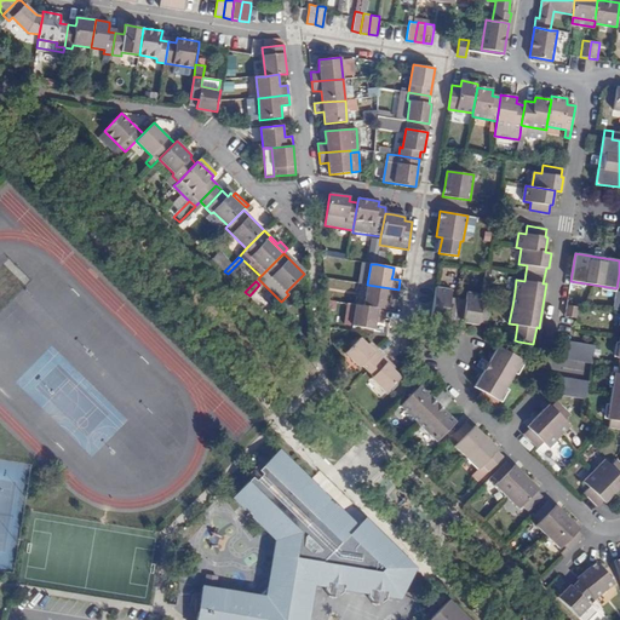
[(399,290),(367,285),(365,305),(386,309),(389,298),(396,299),(399,290)]
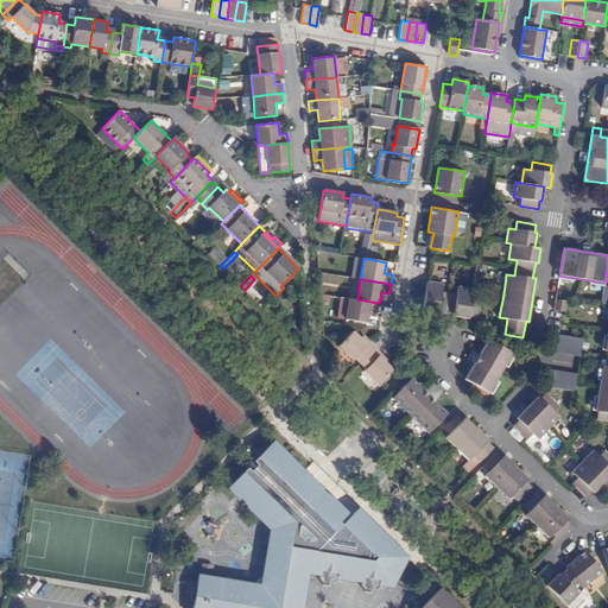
[(443,285),(428,283),(424,310),(438,312),(439,311),(439,309),(454,312),(454,314),(454,315),(469,317),(469,316),(469,315),(477,316),(480,297),(473,296),(473,290),(457,287),(456,293),(442,291),(443,285)]
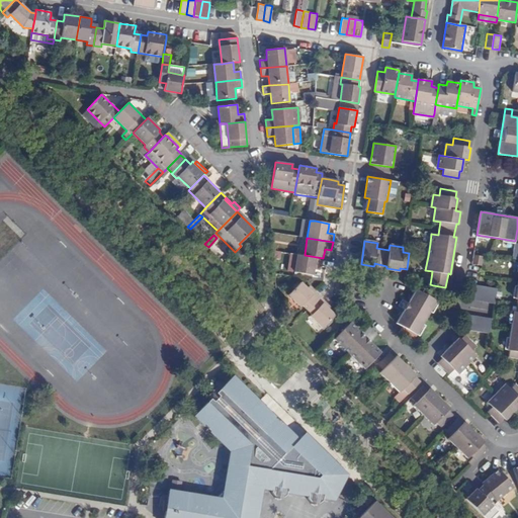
[(305,255),(297,254),(294,272),(313,275),(315,265),(322,266),(323,258),(305,255)]
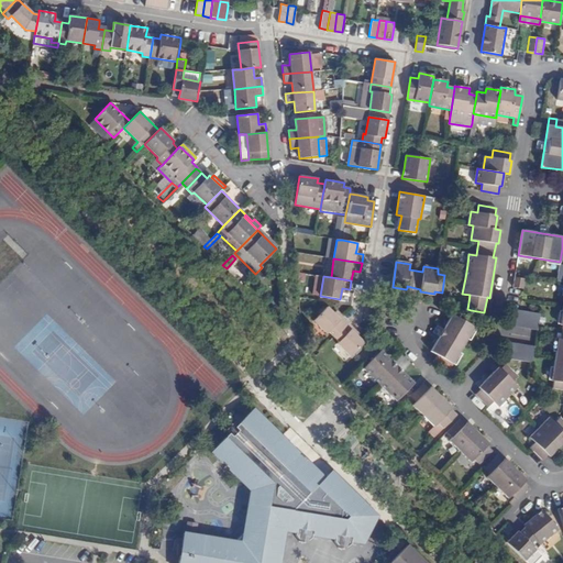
[(514,287),(523,289),(525,278),(515,277),(514,287)]
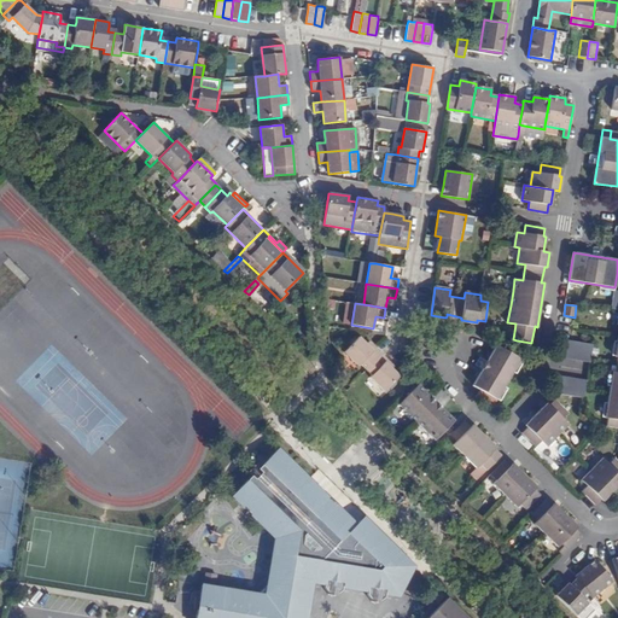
[(361,363),(367,369),(382,354),(375,348),(373,350),(367,344),(359,337),(357,338),(350,345),(344,351),(359,366),(361,363)]
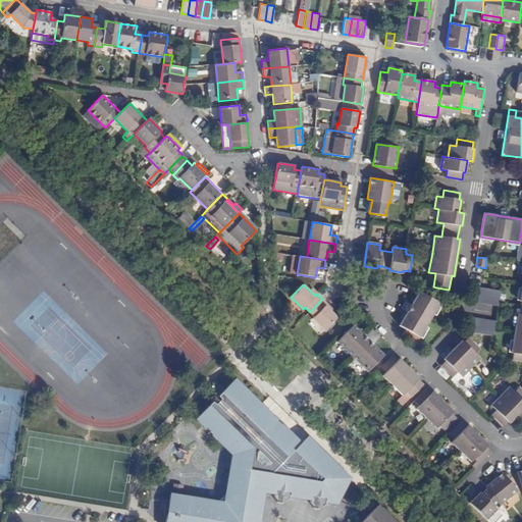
[(501,291),(482,288),(472,286),(470,301),(499,306),(501,291)]
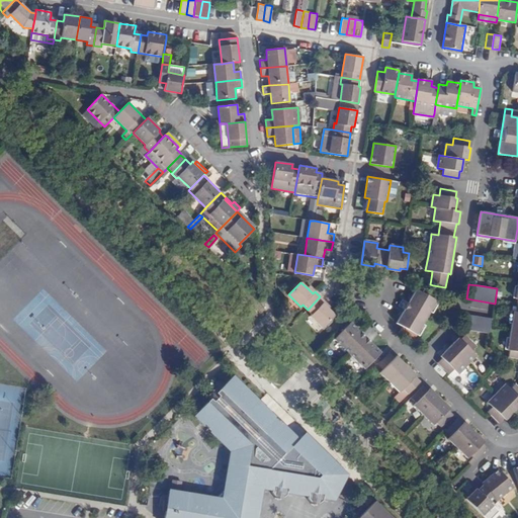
[(508,358),(517,359),(517,284),(516,297),(517,297),(517,298),(516,312),(514,312),(510,332),(508,350),(510,350),(508,358)]
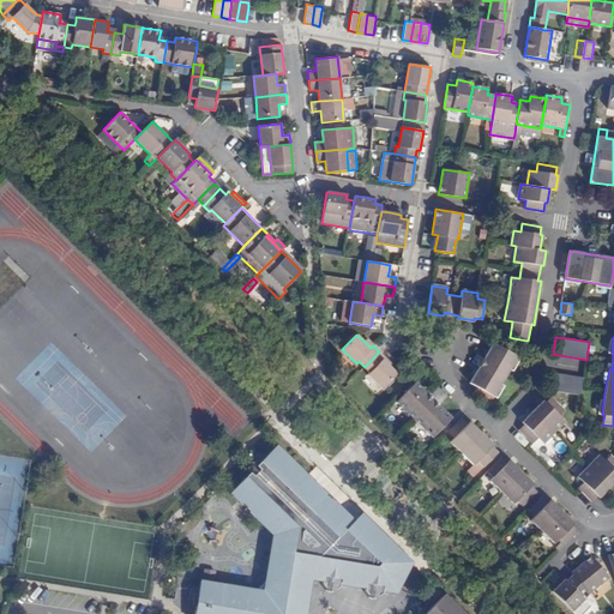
[(482,363),(505,377),(517,357),(493,343),(486,355),(482,363)]
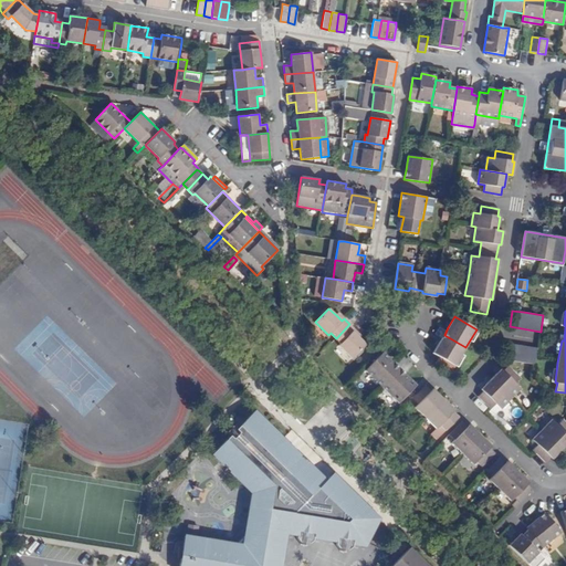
[(349,324),(336,338),(341,344),(338,345),(352,358),(366,344),(359,337),(353,332),(355,329),(349,324)]
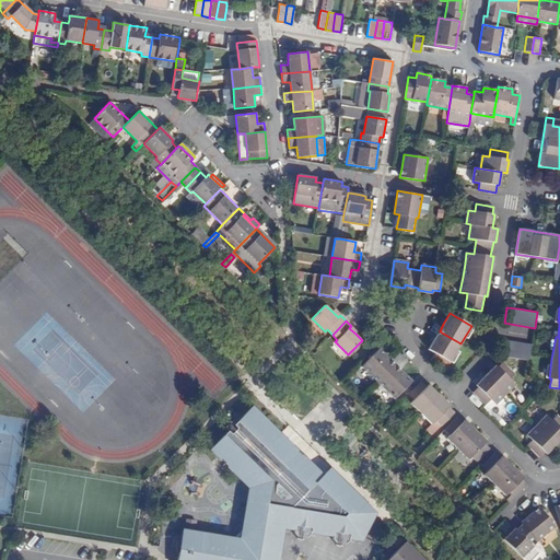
[(435,353),(431,360),(446,369),(461,343),(440,331),(429,349),(435,353)]
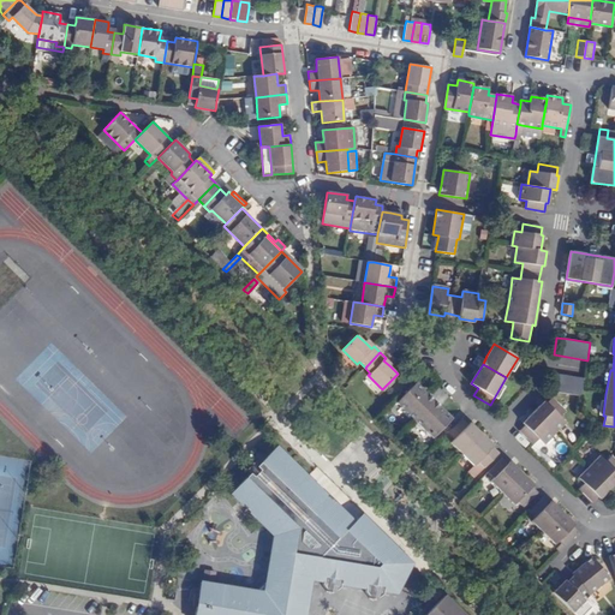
[(583,390),(584,378),(550,372),(548,390),(553,392),(581,396),(583,390)]
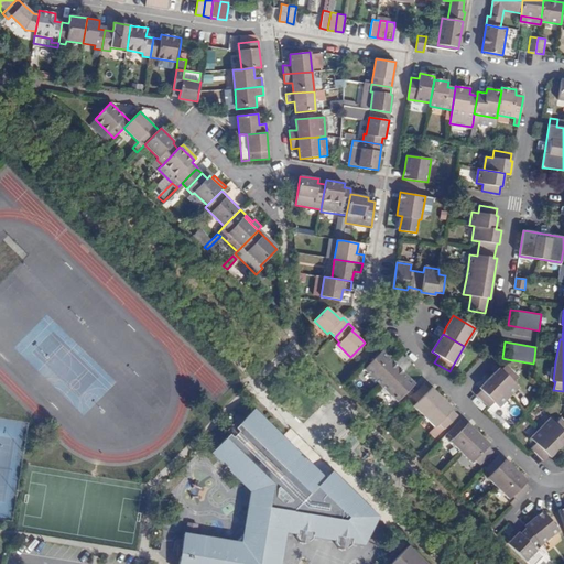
[(392,361),(381,351),(364,369),(381,386),(398,367),(392,361)]
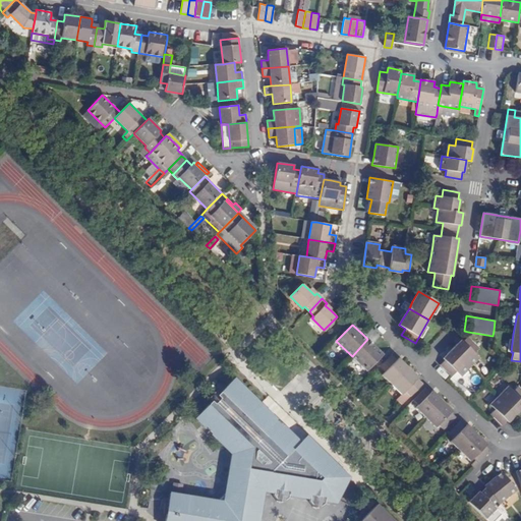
[(479,348),(467,337),(463,342),(461,340),(443,358),(445,360),(440,365),(449,374),(452,377),(457,371),(461,375),(470,366),(479,358),(474,353),(479,348)]
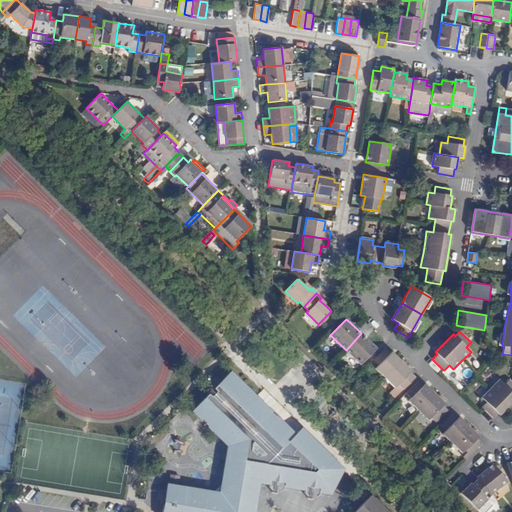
[(361,333),(346,350),(361,364),(375,349),(377,348),(361,333)]
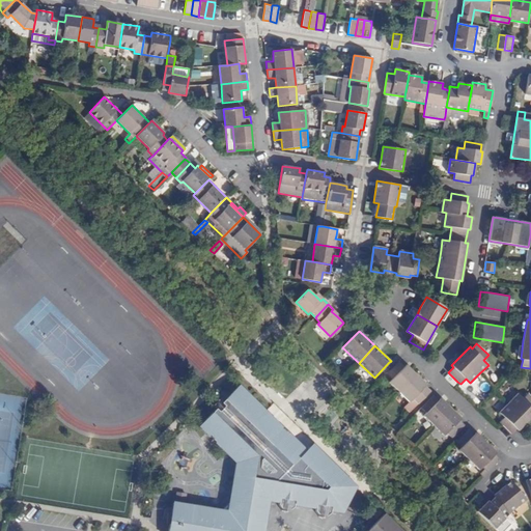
[(394,367),(387,374),(392,380),(389,382),(399,392),(416,374),(406,365),(404,366),(399,362),(394,367)]
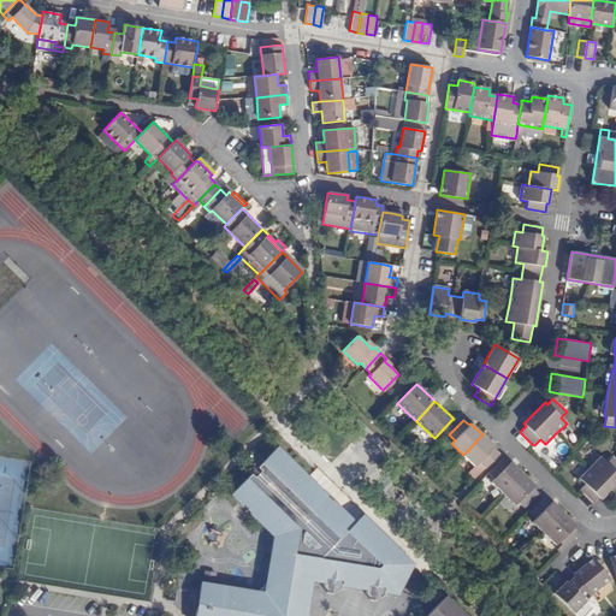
[(483,434),(463,455),(475,466),(469,473),(475,479),(498,454),(492,449),(495,446),(483,434)]
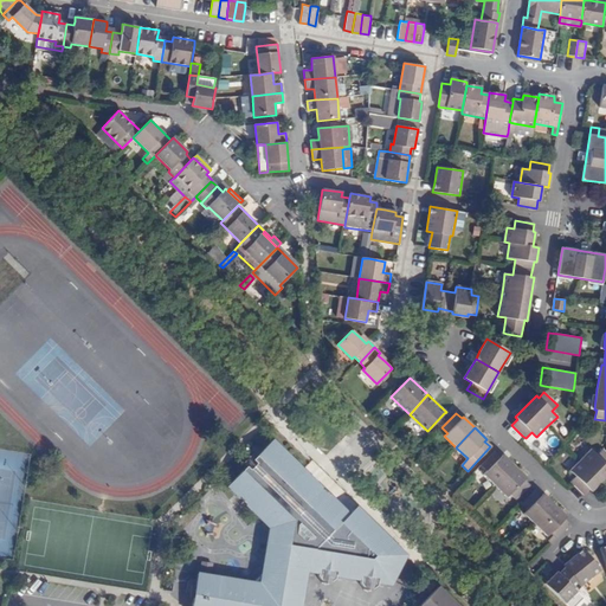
[(399,562),(406,555),(356,507),(349,515),(272,440),(253,461),(257,463),(251,470),(247,466),(227,487),(256,514),(270,528),(266,542),(265,555),(259,584),(198,574),(195,584),(192,605),(300,605),(307,571),(318,573),(318,577),(322,581),(321,582),(330,584),(330,582),(335,579),(336,575),(361,579),(360,584),(363,588),(363,590),(372,591),(372,590),(378,586),(378,582),(391,585),(392,575),(397,577),(399,562)]
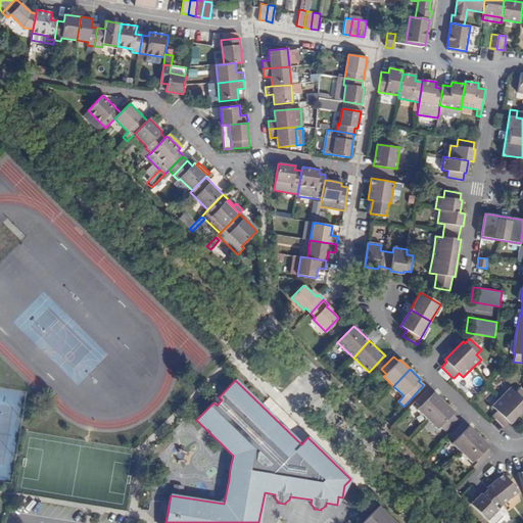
[(492,416),(494,418),(504,427),(509,422),(511,424),(522,411),(522,390),(520,387),(515,392),(510,388),(502,397),(492,406),(497,411),(492,416)]
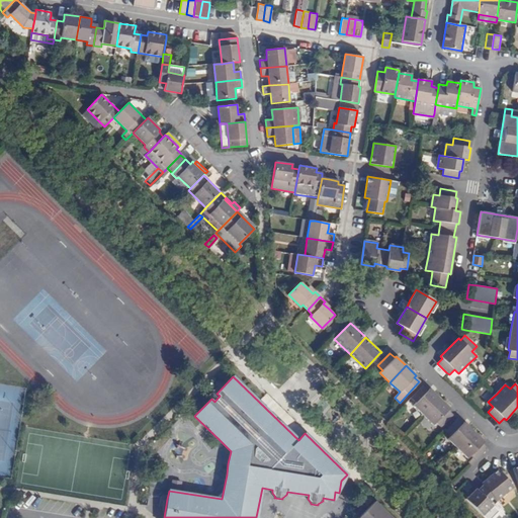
[(423,385),(411,398),(416,403),(413,406),(423,416),(439,399),(429,389),(428,391),(423,385)]
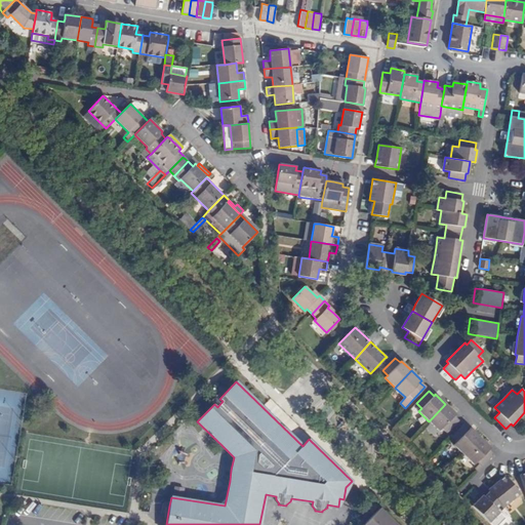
[(445,404),(429,421),(439,431),(441,428),(447,433),(453,426),(459,420),(454,415),(455,413),(445,404)]
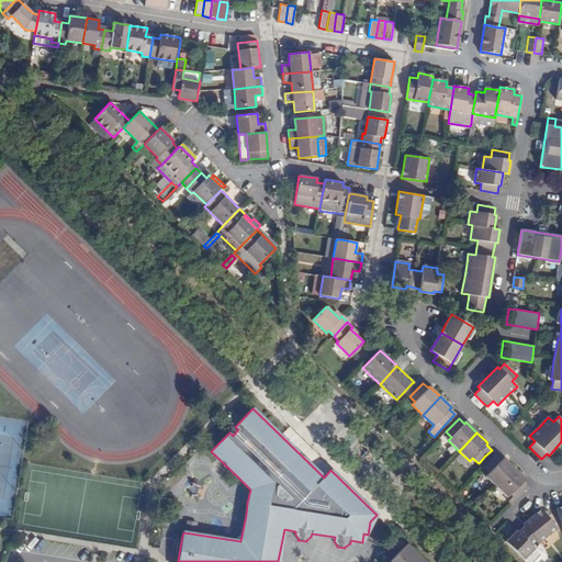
[(491,461),(483,468),(489,473),(485,476),(496,487),(514,469),(503,458),(502,460),(496,454),(491,461)]
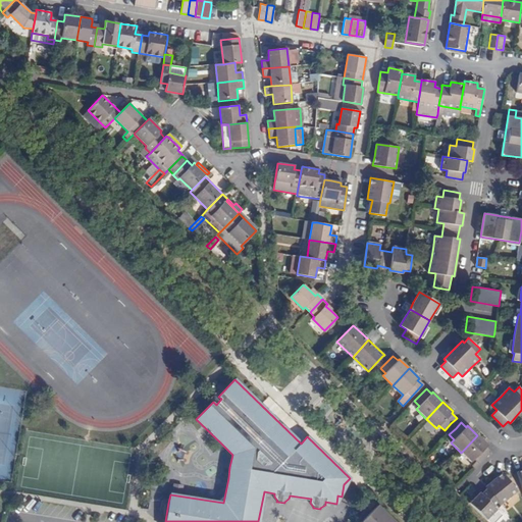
[(451,423),(445,430),(448,433),(454,426),(451,423)]
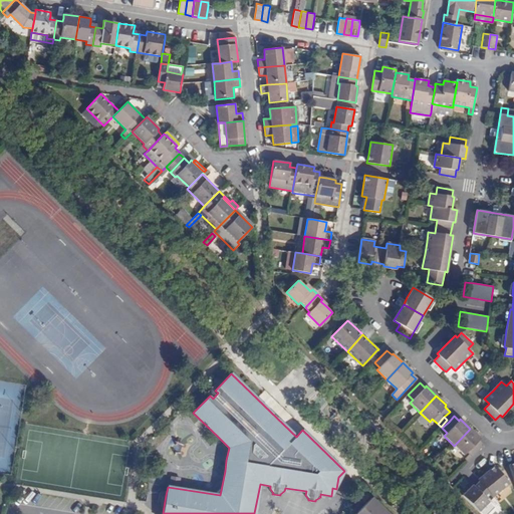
[(470,429),(454,446),(464,455),(467,452),(469,455),(465,458),(468,461),(484,445),(479,440),(480,439),(470,429)]
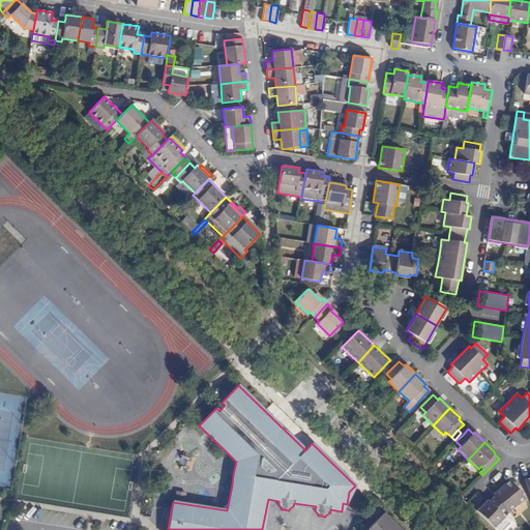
[(494,495),(495,496),(508,513),(526,500),(512,483),(511,481),(494,495)]
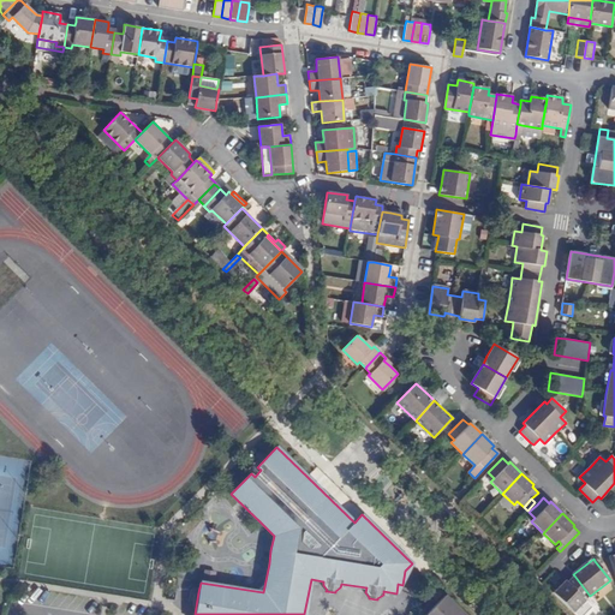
[(560,586),(554,592),(577,614),(585,614),(593,608),(586,601),(590,596),(574,575),(567,583),(562,577),(557,583),(560,586)]
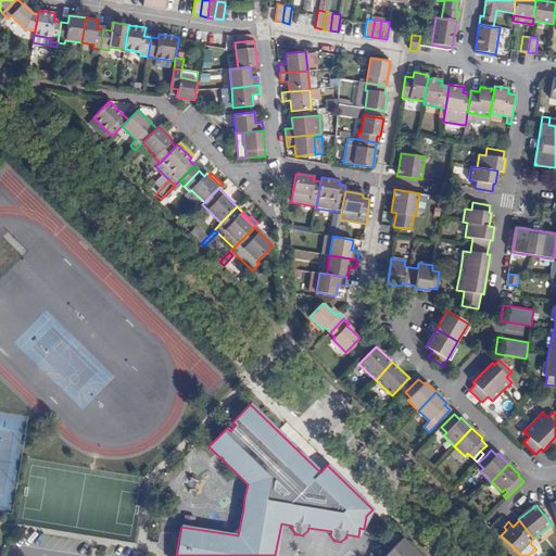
[(419,555),(409,546),(402,539),(384,555),(419,555)]
